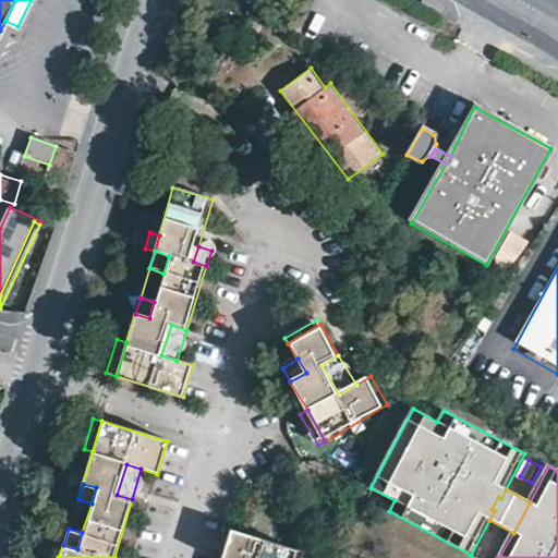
[(299,557),(302,552),(235,530),(225,557),(299,557)]
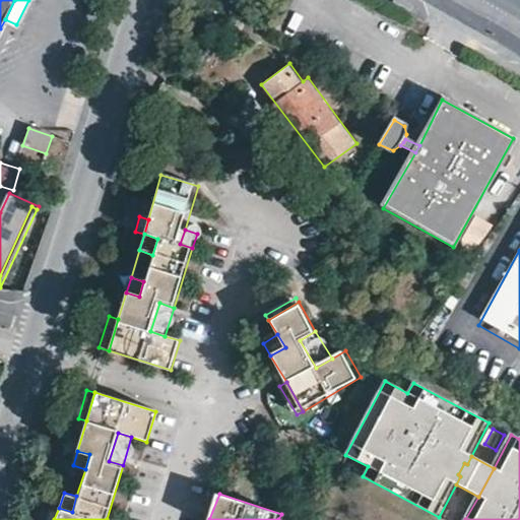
[(47,519),(54,519),(59,508),(51,505),(46,519),(47,519)]
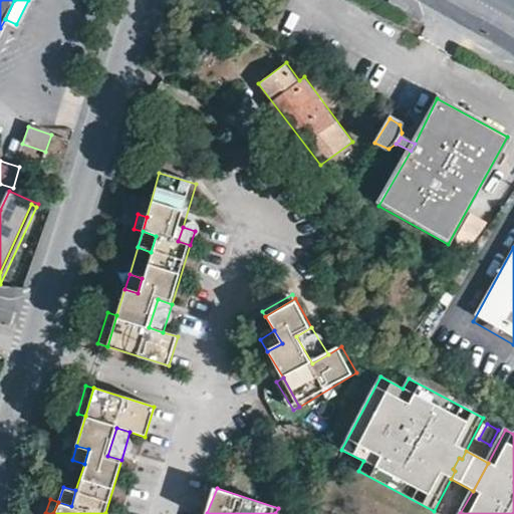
All buildings are outlined.
